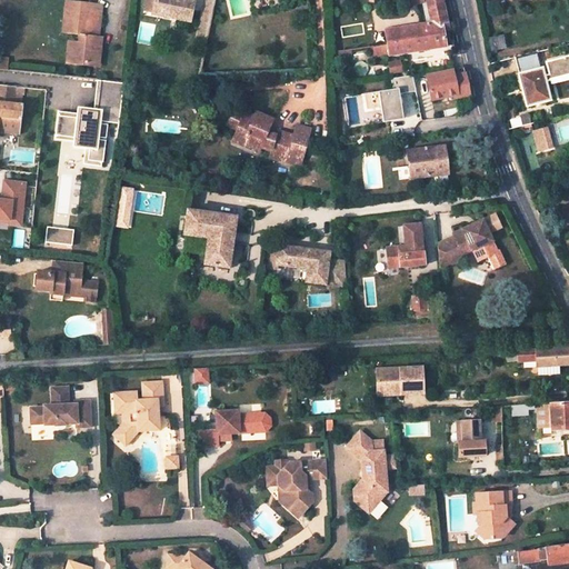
[(195,2),(182,0),(156,0),(152,17),(190,25),(195,2)]
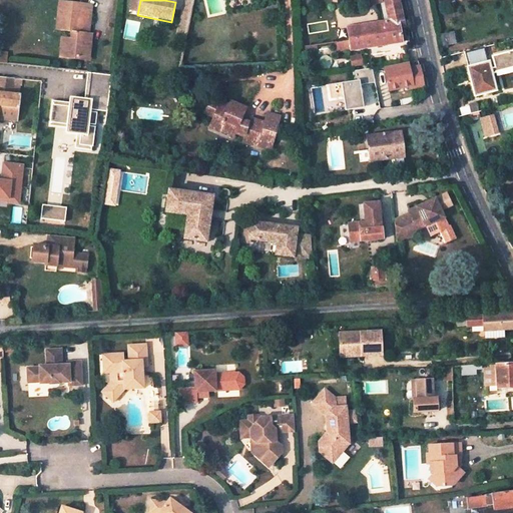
[(188,0),(184,0),(180,24),(188,26),(193,1),(188,0)]
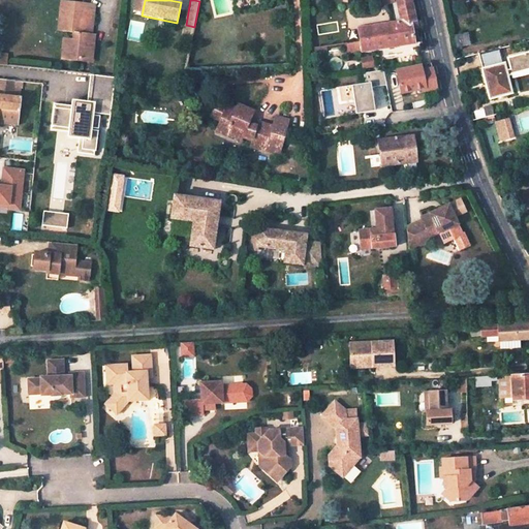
[(364,52),(416,43),(412,30),(418,29),(411,0),(394,0),(395,4),(394,4),(398,24),(360,30),(364,52)]
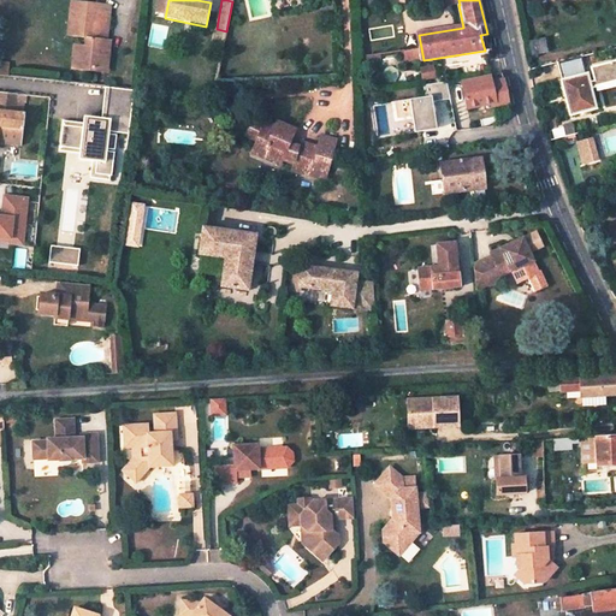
[(104,42),(108,13),(93,11),(93,6),(72,4),(69,25),(72,27),(71,37),(86,40),(84,48),(78,47),(76,70),(104,73),(107,51),(99,49),(100,41),(104,42)]
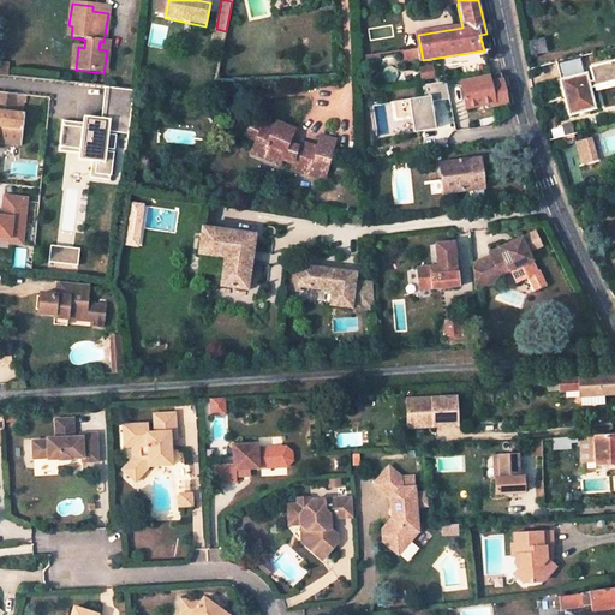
[(222,49),(226,31),(216,29),(213,48),(222,49)]
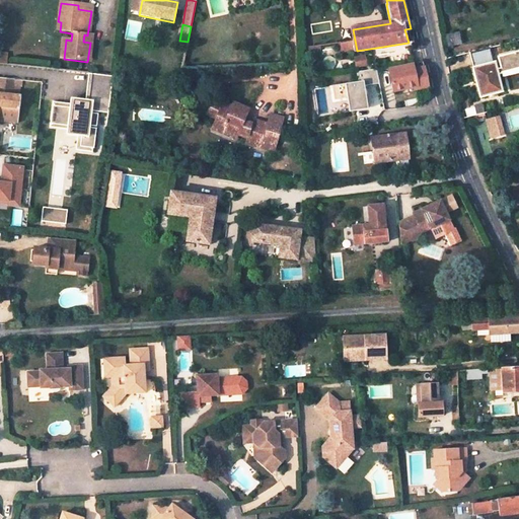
[(495,62),(472,67),(479,96),(502,92),(498,75),(518,69),(518,51),(497,56),(500,68),(496,69),(495,62)]
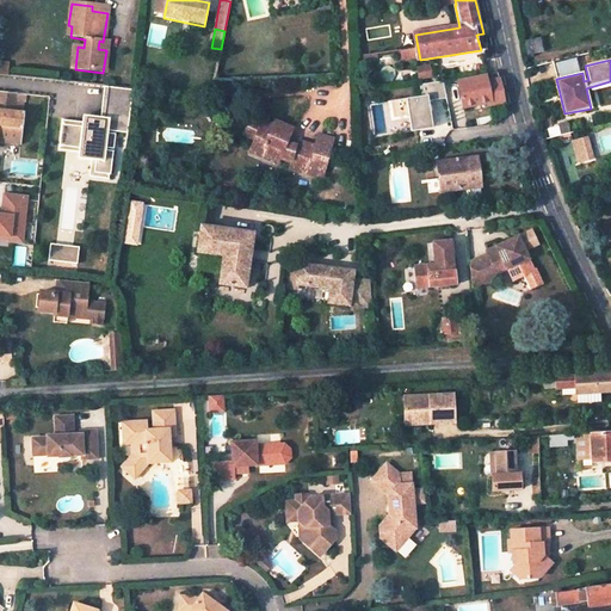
[(430,63),(417,66),(419,80),(433,78),(430,63)]
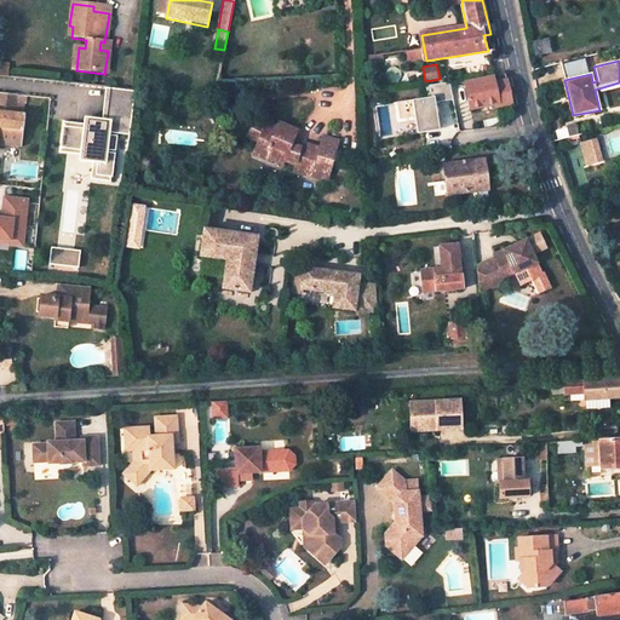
[(471,110),(494,105),(494,108),(511,104),(505,75),(493,76),(493,79),(466,85),(471,110)]
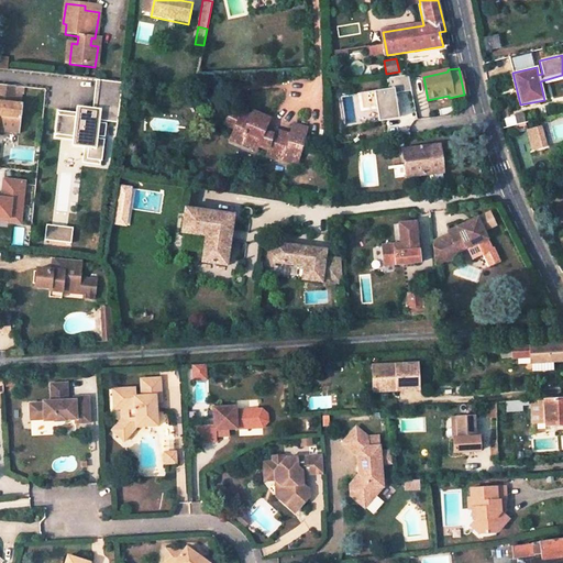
[(410,91),(408,75),(385,78),(387,90),(356,95),(360,112),(376,110),(377,122),(398,119),(394,94),(410,91)]
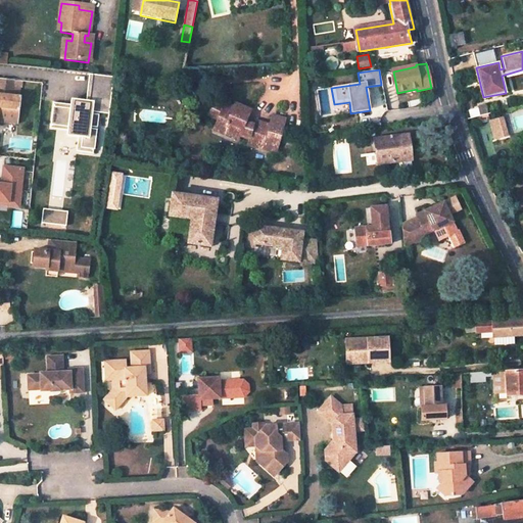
[(52,107),(50,126),(82,130),(79,148),(94,150),(96,131),(90,130),(91,128),(97,129),(98,115),(92,114),(93,112),(108,114),(113,78),(93,76),(89,111),(52,107)]
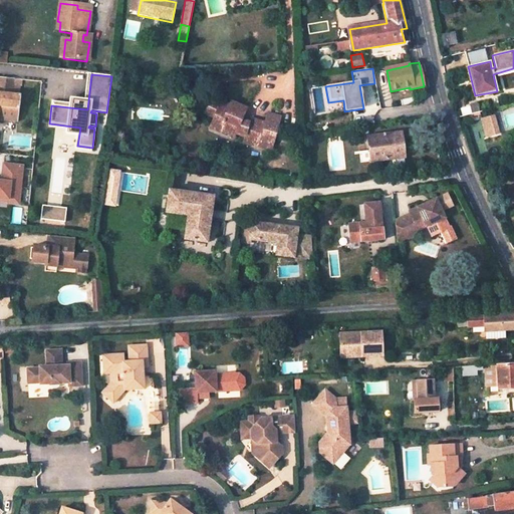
[(87,109),(91,74),(86,74),(83,99),(68,97),(67,103),(52,101),(51,105),(87,109)]
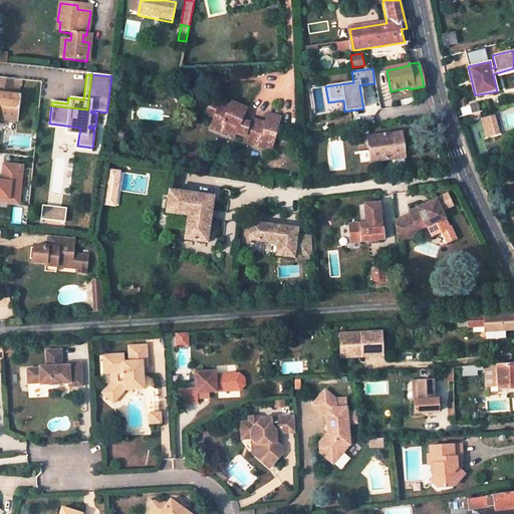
[(0,120),(17,122),(20,95),(11,94),(13,79),(0,78),(0,120)]
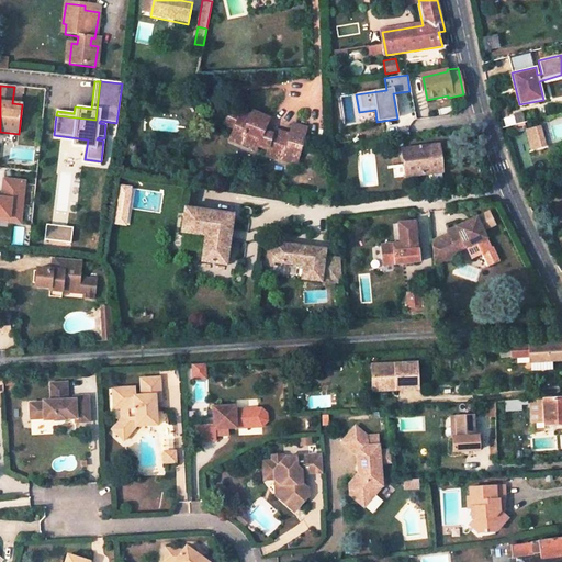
[(268,119),(250,112),(248,119),(227,110),(222,123),(233,127),(229,136),(239,141),(238,144),(255,149),(258,144),(268,146),(266,152),(299,159),(306,127),(292,124),(289,135),(265,128),(268,119)]
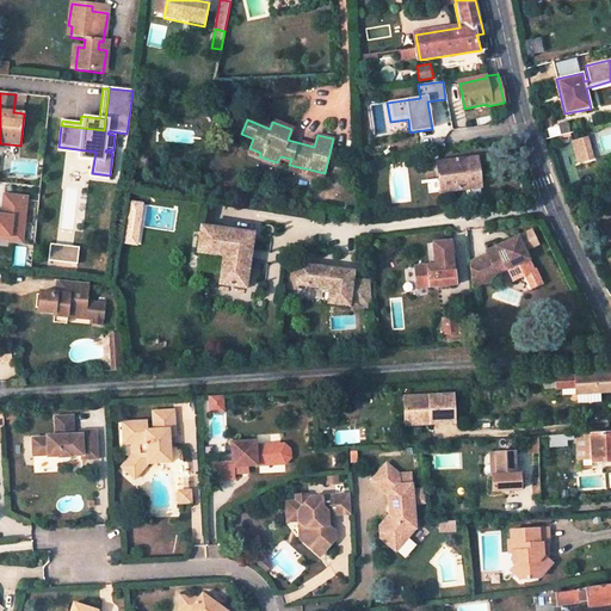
[(567,122),(556,124),(559,135),(569,133),(567,122)]
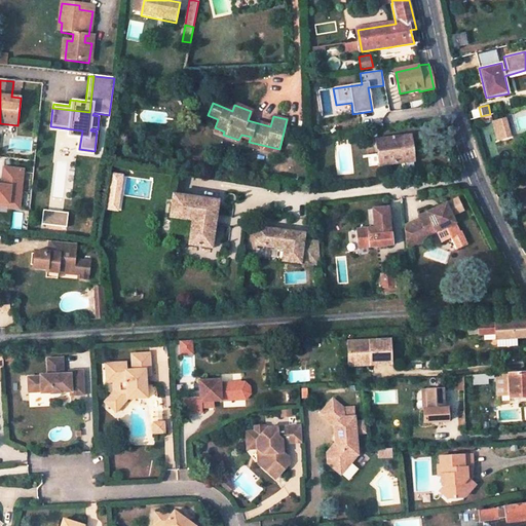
[(493,122),(497,138),(510,134),(505,118),(493,122)]
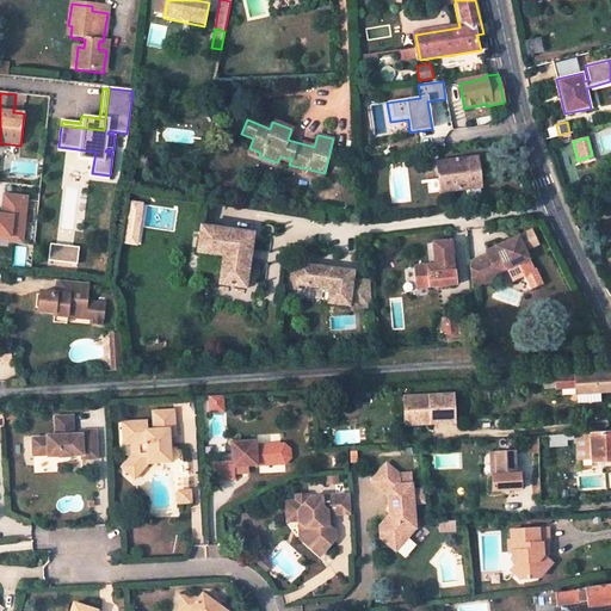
[(96,152),(59,147),(57,150),(78,153),(76,160),(90,162),(87,178),(109,181),(110,176),(92,173),(96,152)]
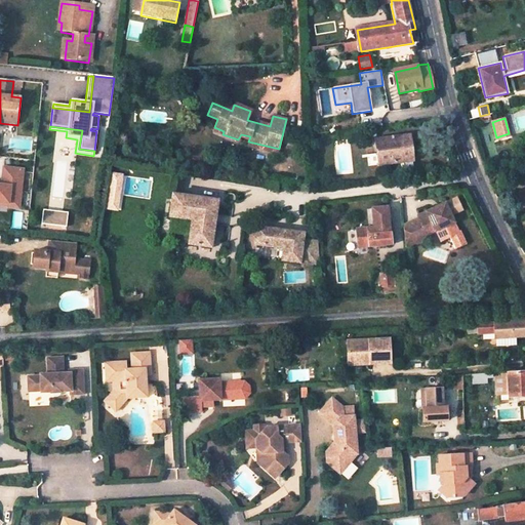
[(395,126),(382,128),(385,140),(397,139),(395,126)]
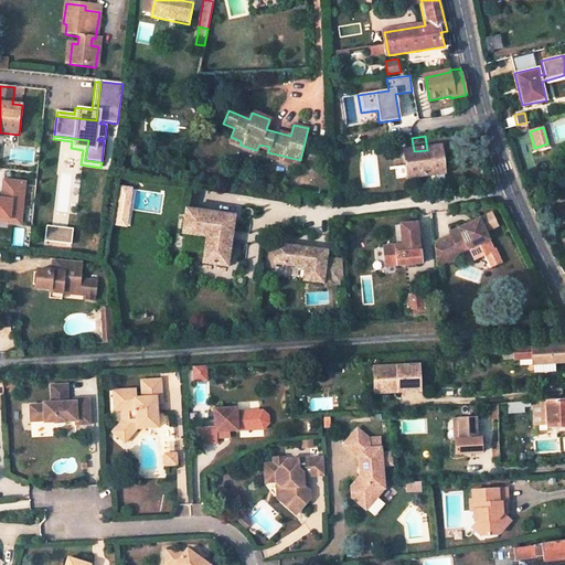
[(383,139),(361,141),(362,151),(385,148),(383,139)]
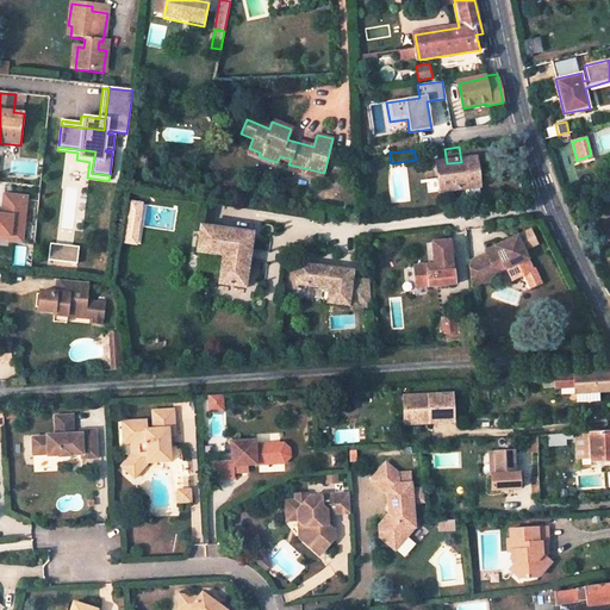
[(461,162),(436,165),(440,193),(479,188),(475,160),(461,162)]
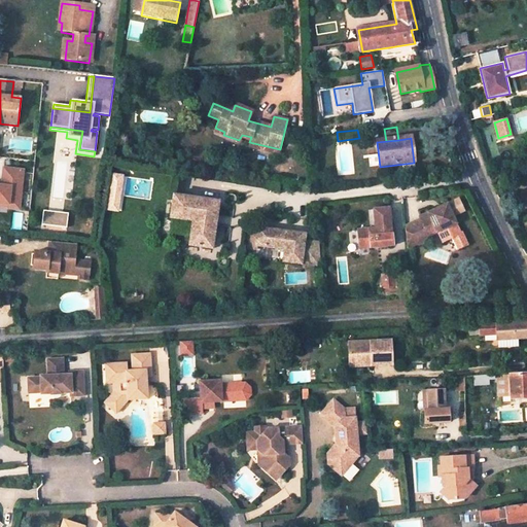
[(248,148),(279,155),(280,149),(249,142),(248,148)]
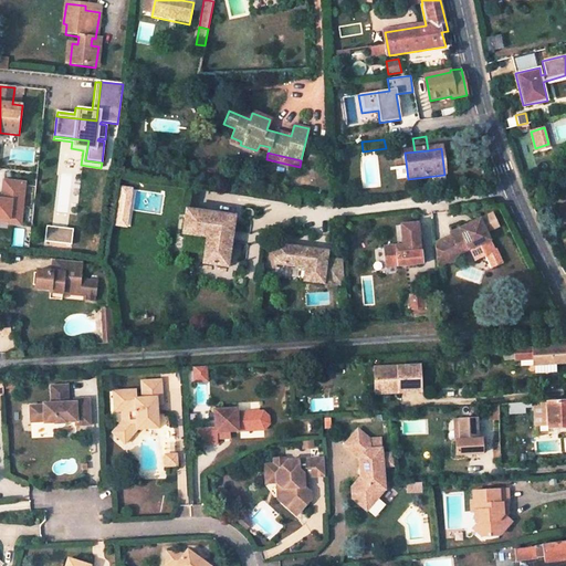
[(0,219),(7,220),(19,222),(23,184),(2,181),(1,198),(0,201),(0,200),(0,219)]
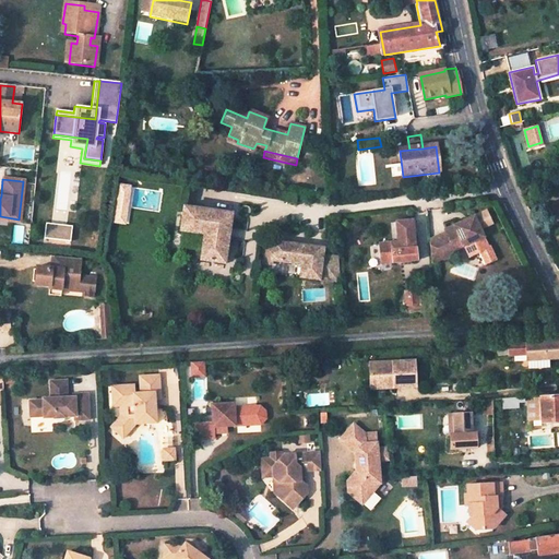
[(118,182),(116,223),(128,223),(130,183),(118,182)]
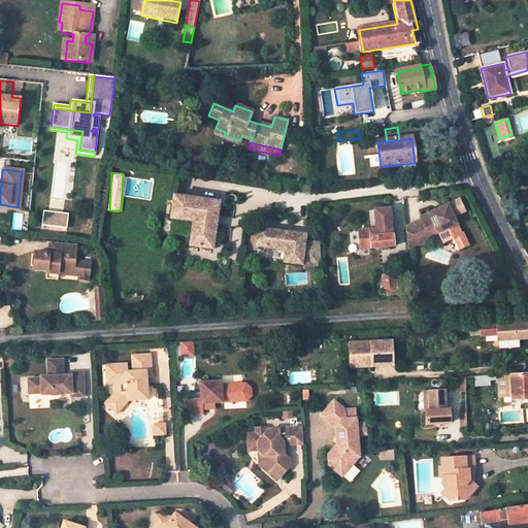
[(218,202),(172,196),(169,219),(192,222),(189,245),(210,250),(215,227),(216,217),(218,202)]
